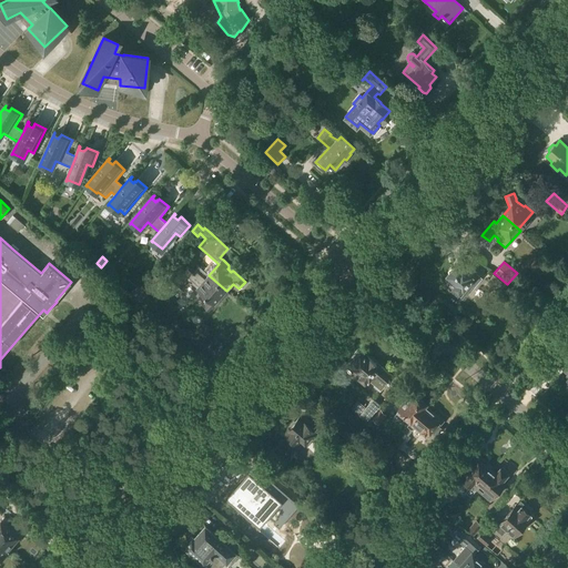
[(445,283),(446,285),(460,297),(470,284),(474,286),(480,279),(475,274),(474,274),(462,264),(458,269),(456,266),(454,269),(450,267),(448,271),(449,274),(447,276),(448,277),(446,280),(445,283)]
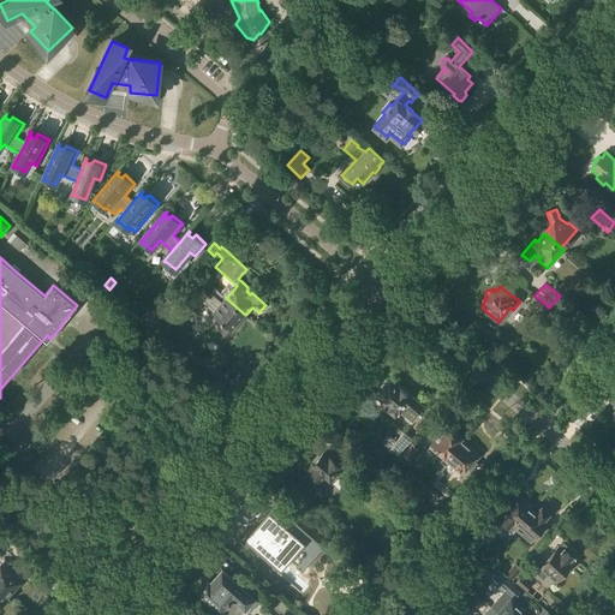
[(245,315),(226,298),(215,290),(210,294),(204,288),(199,293),(196,290),(190,298),(187,297),(180,305),(192,317),(201,308),(197,305),(203,298),(208,303),(207,305),(214,311),(213,312),(226,324),(221,330),(230,338),(244,322),(243,318),(242,317),(243,316),(244,316),(245,315)]
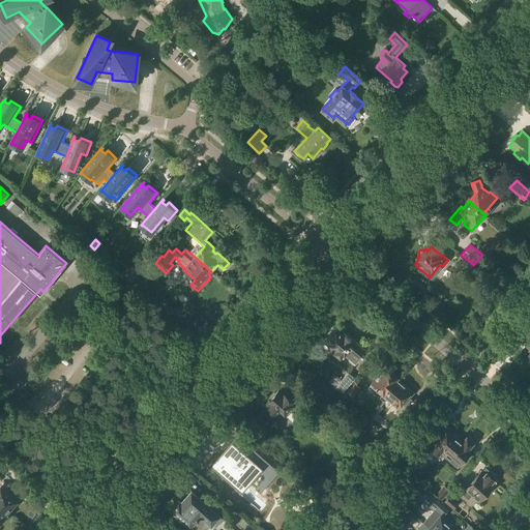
[(453,263),(463,271),(469,264),(460,257),(453,263)]
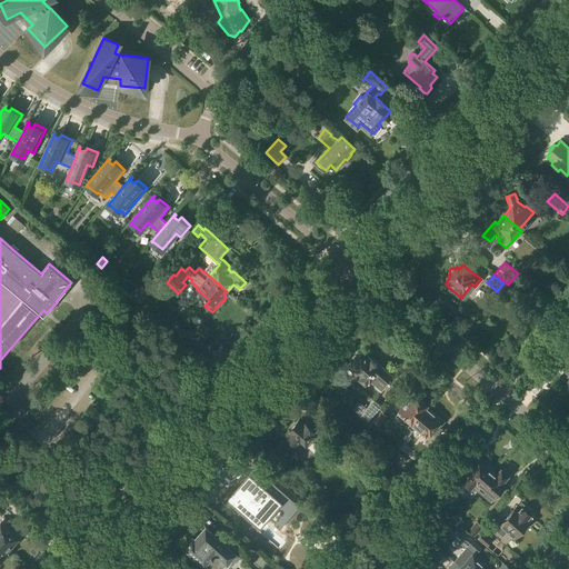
[(369,382),(370,381),(379,390),(392,376),(369,356),(369,357),(365,353),(363,355),(359,350),(348,362),(362,375),(358,379),(365,386),(368,381),(369,382)]
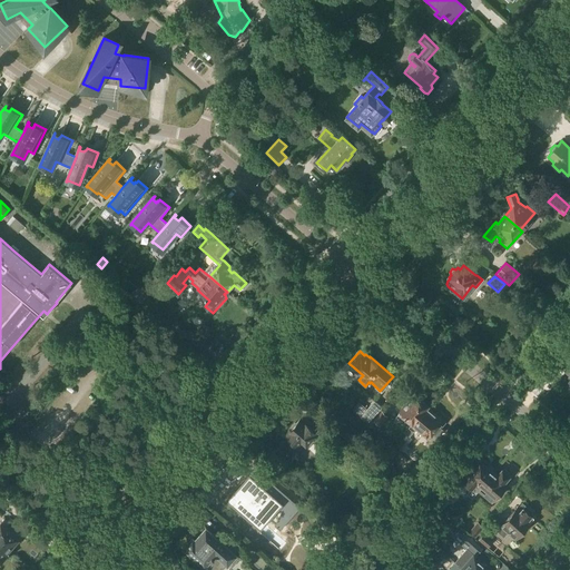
[(306,403),(311,400),(301,385),(296,390),(306,403)]
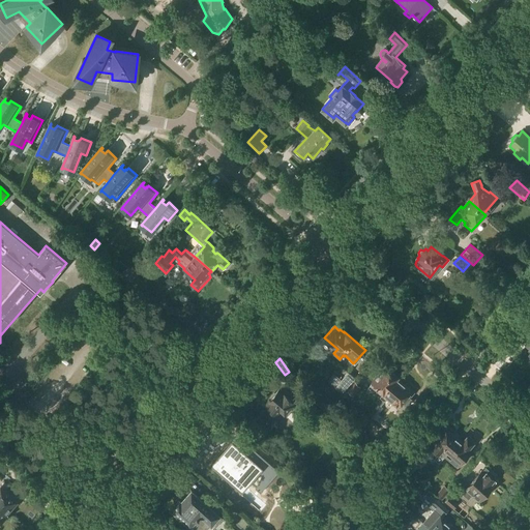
[(376,388),(382,393),(396,377),(385,366),(367,387),(373,391),(376,388)]
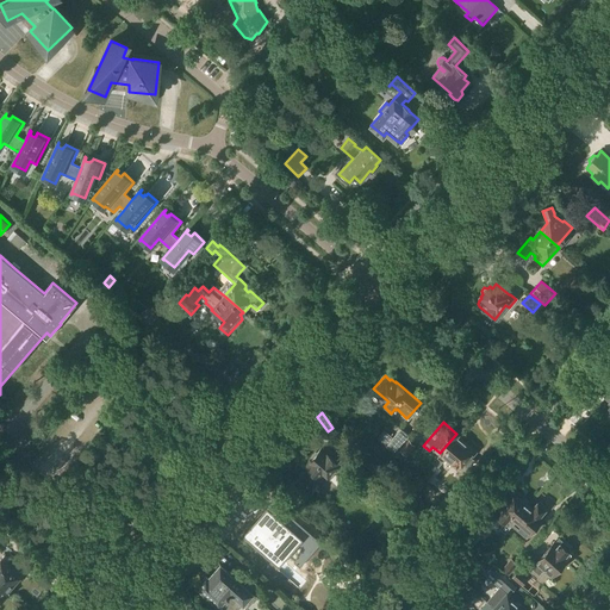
[(385,446),(393,453),(409,435),(400,428),(392,437),(385,446)]
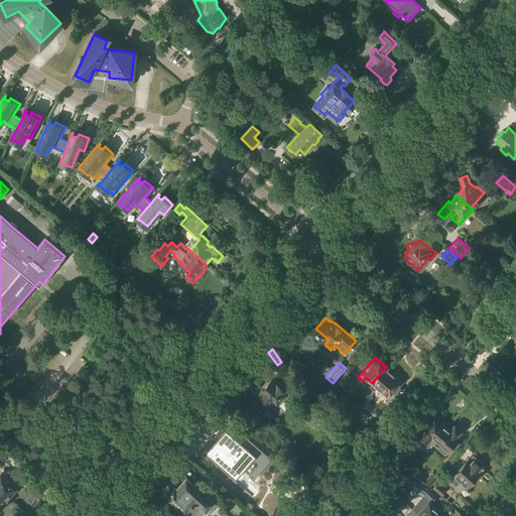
[(372,383),(369,387),(374,390),(377,387),(389,397),(402,383),(385,369),(387,368),(386,367),(372,383)]
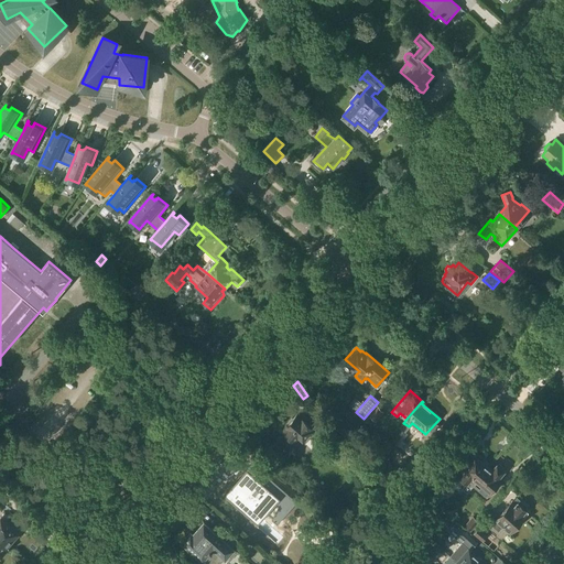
[(377,407),(369,415),(376,422),(383,412),(377,407)]
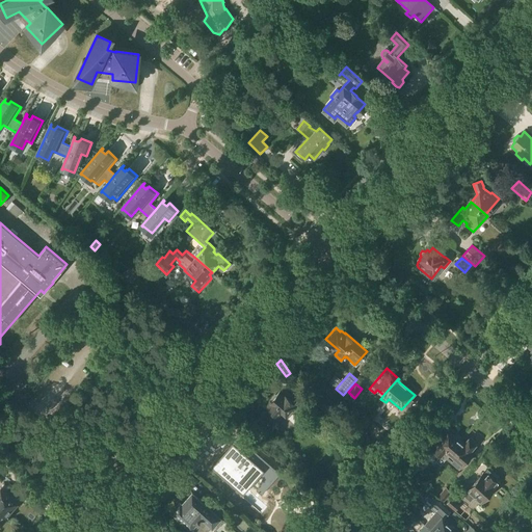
[(285,396),(280,392),(278,392),(280,393),(276,396),(275,395),(271,399),(272,400),(266,407),(270,410),(270,411),(265,411),(261,416),(262,421),(271,429),(276,423),(276,417),(281,411),(286,416),(291,409),(293,411),(300,404),(309,413),(314,406),(299,393),(292,401),(286,396),(285,396)]
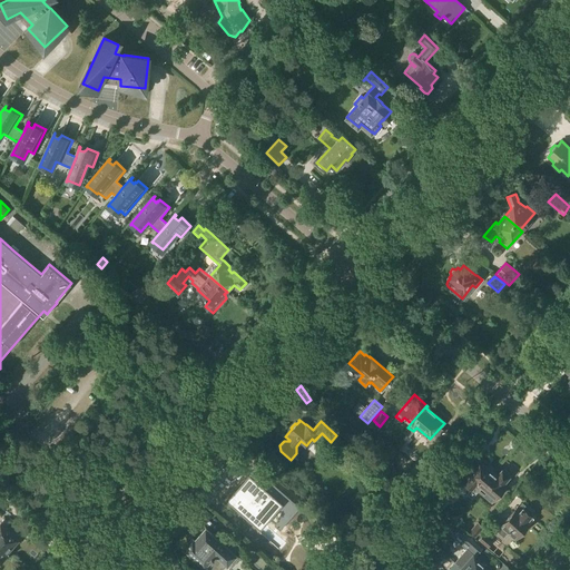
[(346,434),(344,438),(351,443),(354,440),(346,434)]
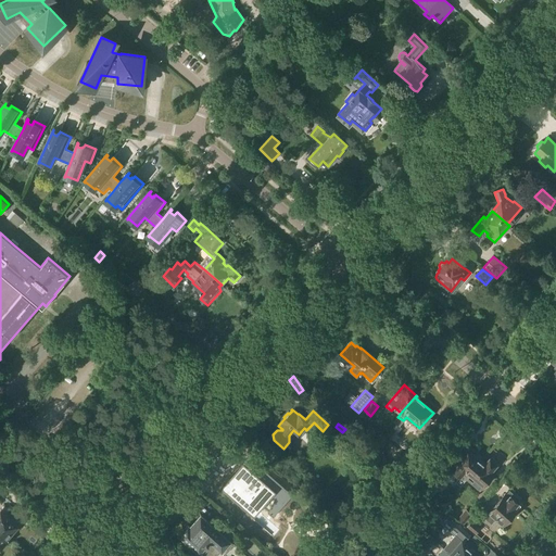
[(369,455),(388,471),(393,465),(380,455),(384,450),(379,444),(369,455)]
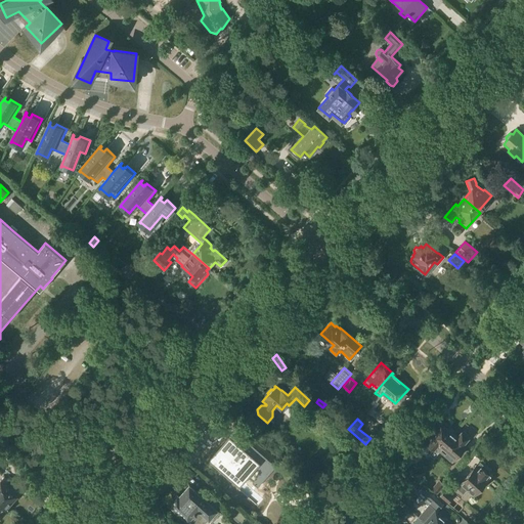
[(418,434),(423,439),(438,452),(441,448),(453,434),(447,429),(448,428),(441,422),(436,428),(435,427),(430,433),(431,434),(430,435),(428,434),(422,429),(418,434)]
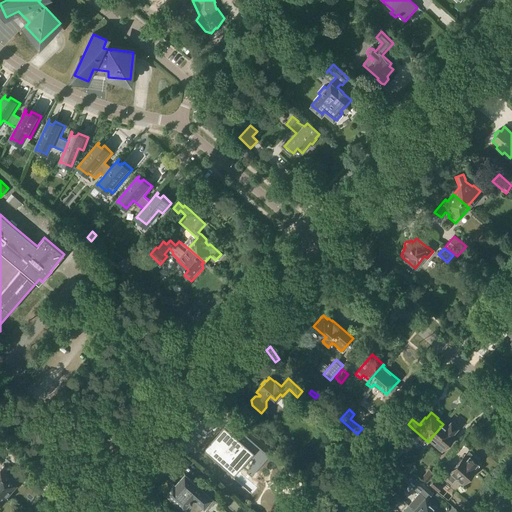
[(458,428),(451,422),(447,426),(443,424),(431,438),(428,442),(429,442),(430,441),(441,451),(453,437),(452,436),(458,428)]
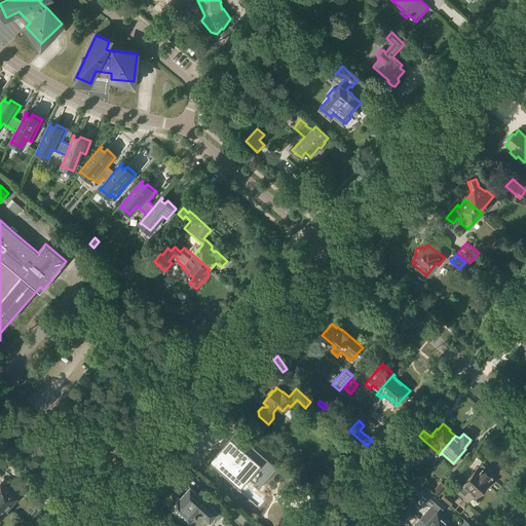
[(252,465),(266,479),(276,467),(249,443),(241,451),(231,442),(222,452),(223,453),(221,455),(217,451),(211,459),(210,459),(214,462),(212,464),(232,482),(236,478),(238,480),(252,465)]
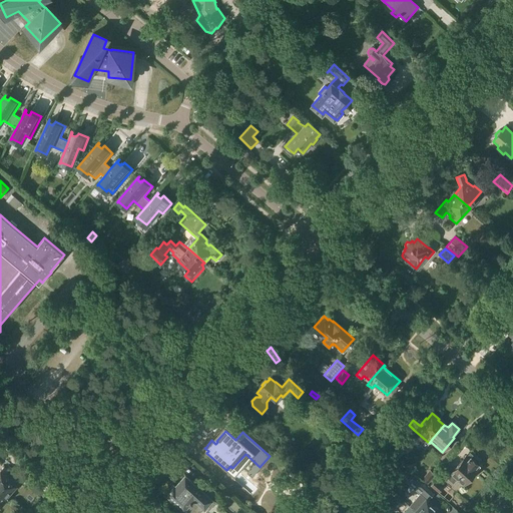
[(396,457),(406,445),(397,437),(388,449),(396,457)]
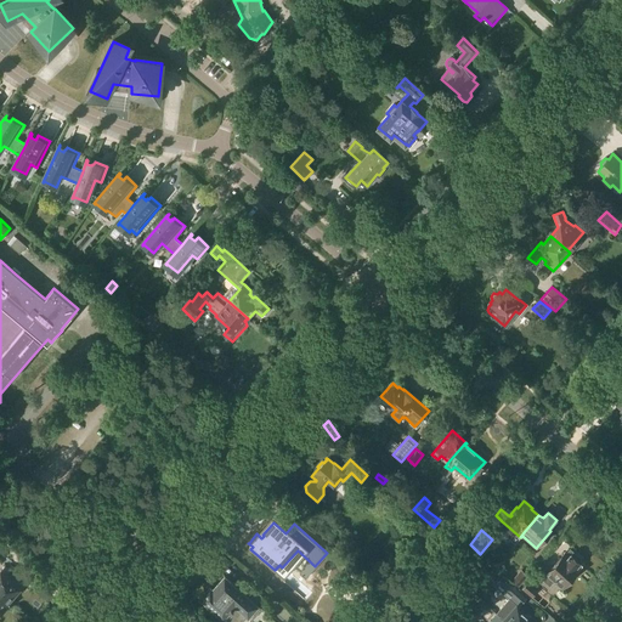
[(435,552),(441,544),(434,539),(428,546),(435,552)]
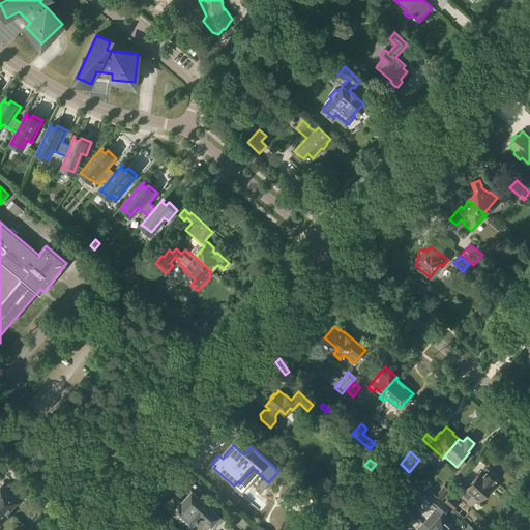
[(399,466),(395,470),(403,476),(406,473),(399,466)]
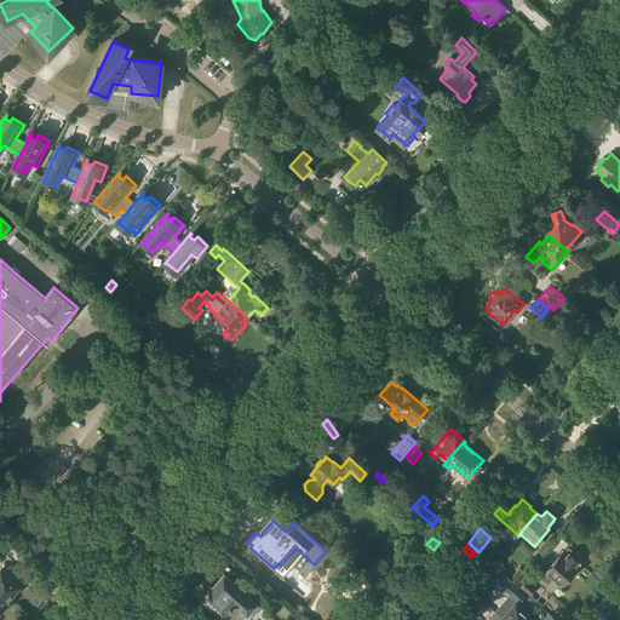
[(578,557),(568,547),(563,552),(563,551),(540,577),(547,583),(551,578),(560,586),(566,579),(568,578),(572,574),(572,573),(574,570),(572,568),(578,561),(575,560),(578,557)]
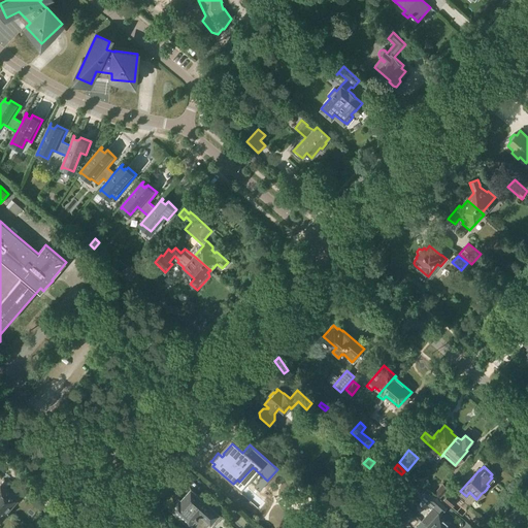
[(3,482),(0,485),(0,506),(7,514),(12,508),(10,506),(17,500),(15,499),(20,495),(14,490),(11,493),(6,488),(7,486),(3,482)]
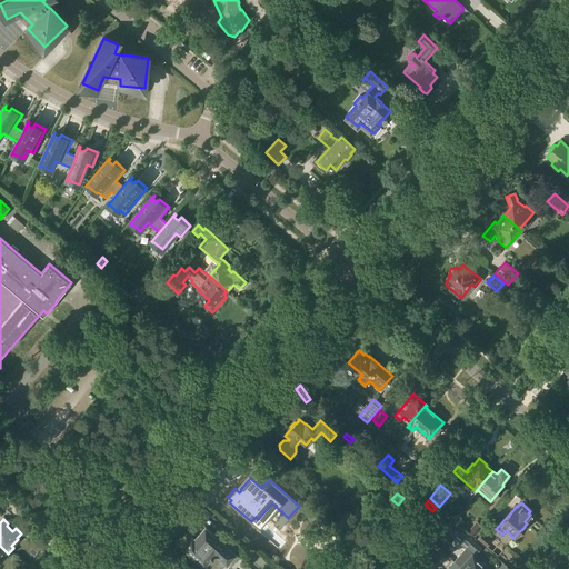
[(475,535),(482,526),(477,521),(469,530),(475,535)]
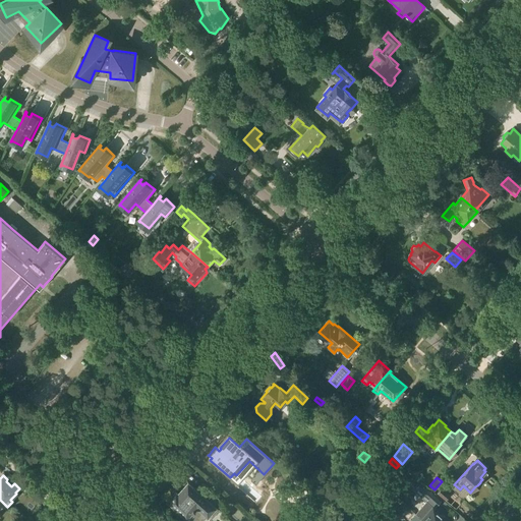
[(176,493),(168,501),(176,508),(174,510),(185,520),(188,517),(192,520),(200,520),(207,515),(211,518),(218,511),(218,510),(199,493),(194,488),(188,483),(180,491),(181,493),(179,496),(176,493)]
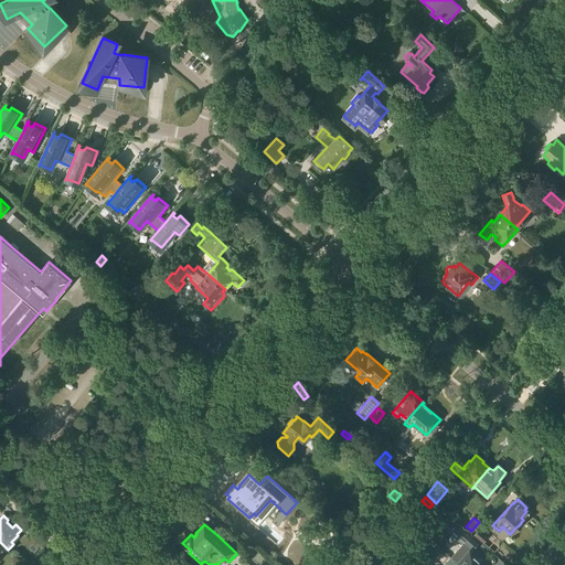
[(483,543),(488,537),(479,530),(473,535),(483,543)]
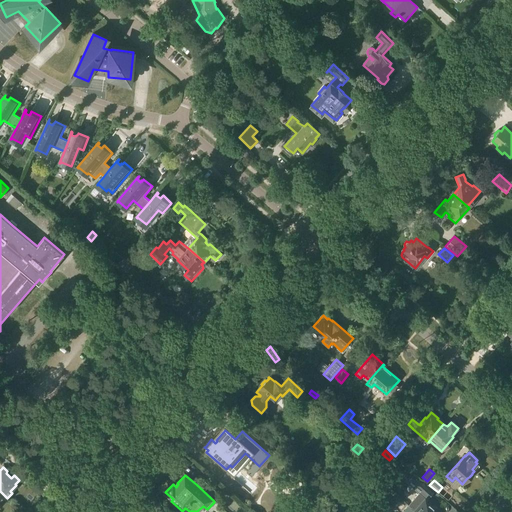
[(415,511),(437,511),(439,510),(434,505),(431,502),(431,503),(426,499),(428,496),(429,497),(433,493),(421,482),(417,487),(422,491),(409,506),(415,511)]
